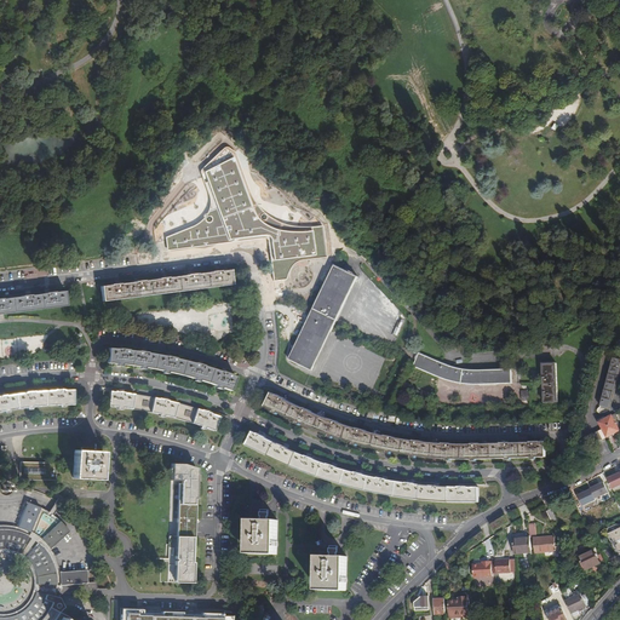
[(290,360),(313,371),(359,276),(334,264),(290,360)]
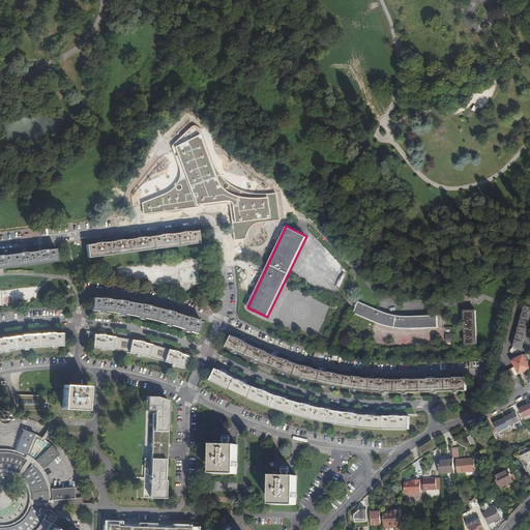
[(199,244),(198,232),(186,233),(165,236),(142,238),(122,241),(98,243),(87,245),(88,258),(199,244)]
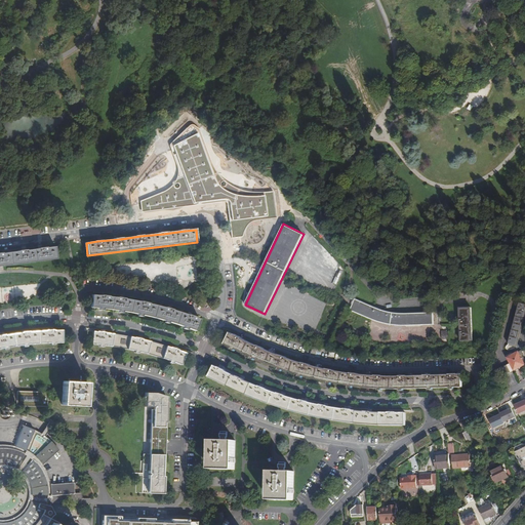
[(0,266),(56,259),(54,247),(44,248),(26,250),(0,253),(0,266)]
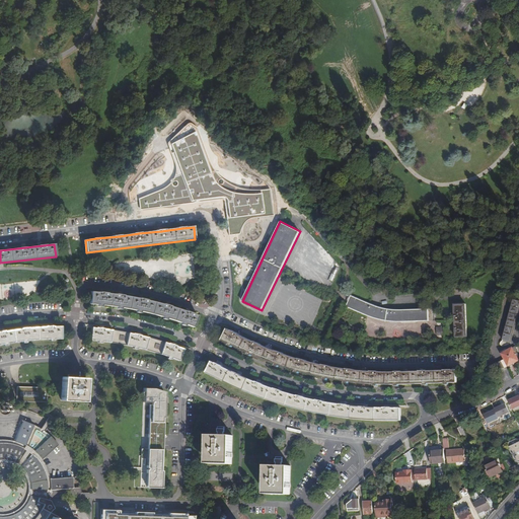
[(195,328),(200,316),(165,305),(130,296),(93,292),(92,304),(100,305),(120,308),(128,309),(139,311),(161,316),(165,318),(184,324),(195,328)]
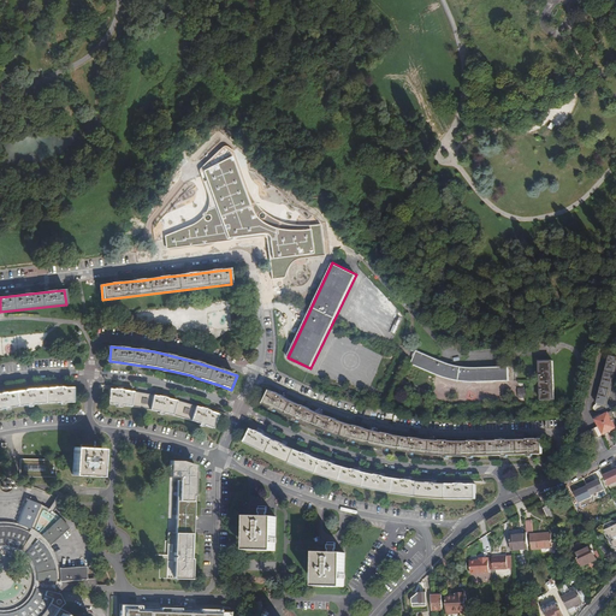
[(471,384),(514,381),(514,368),(508,368),(472,369),(462,368),(452,367),(444,363),(416,351),(410,366),(438,378),(445,380),(452,381),(461,384),(471,384)]
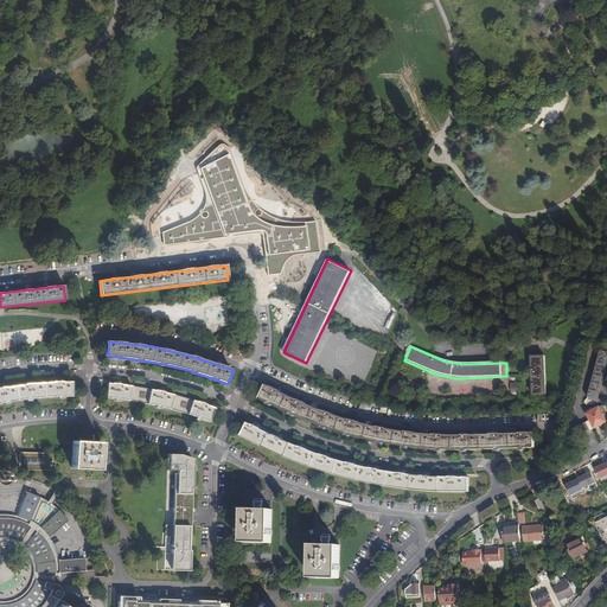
[(587,397),(595,400),(606,357),(606,352),(600,351),(587,397)]
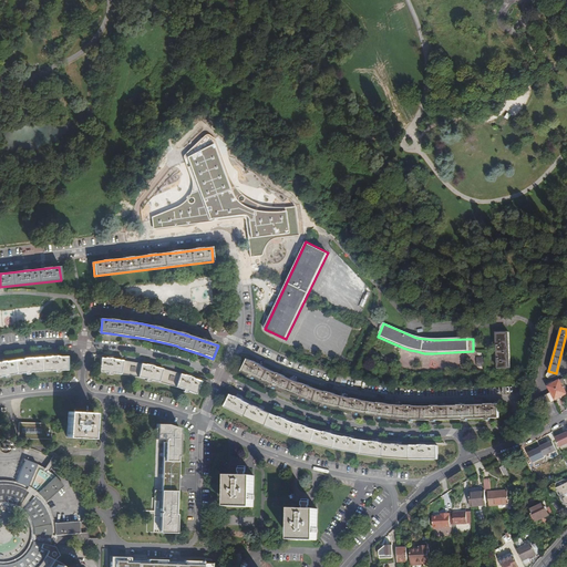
[(496,333),(498,369),(511,369),(509,333),(496,333)]
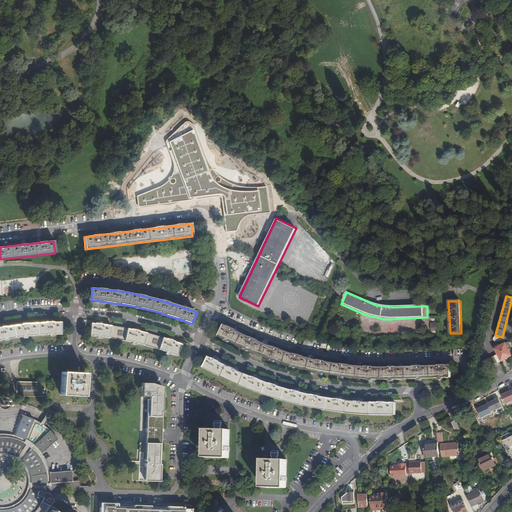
[(0,340),(25,336),(53,334),(60,334),(60,322),(54,322),(47,323),(25,324),(17,325),(2,328),(0,328),(0,340)]
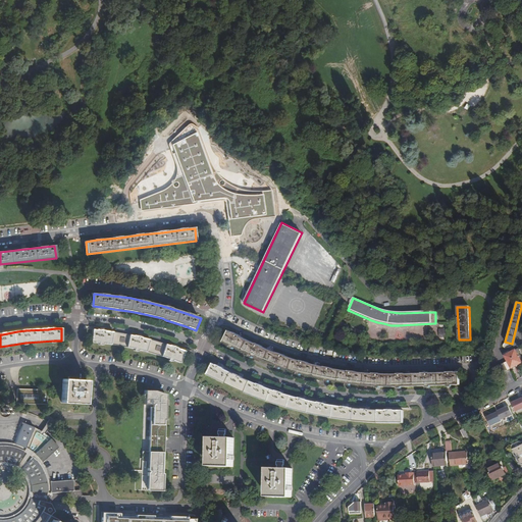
[(186,351),(175,348),(141,337),(140,337),(105,331),(103,330),(94,329),(92,343),(102,344),(135,349),(167,358),(181,363),(186,351)]
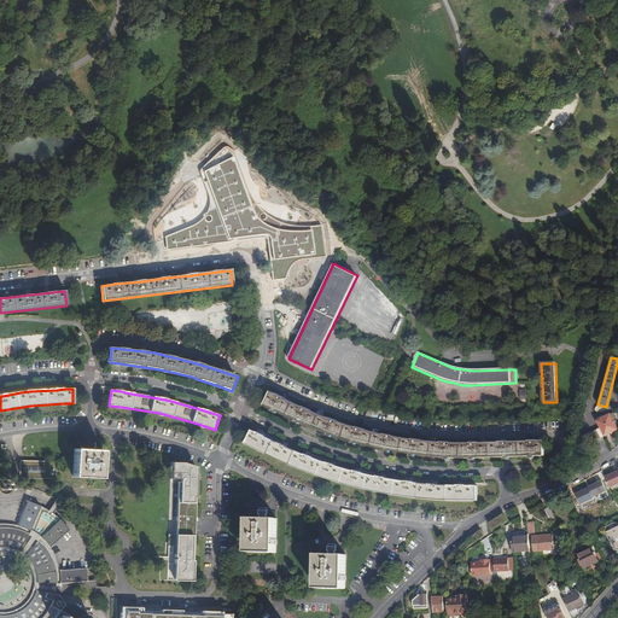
[(272,392),(266,406),(275,410),(286,415),(298,421),(332,435),(355,442),(379,449),(386,450),(413,454),(429,456),(447,458),(472,459),(478,459),(508,458),(531,456),(544,456),(544,442),(482,443),(433,442),(386,435),(339,421),(295,403),(272,392)]
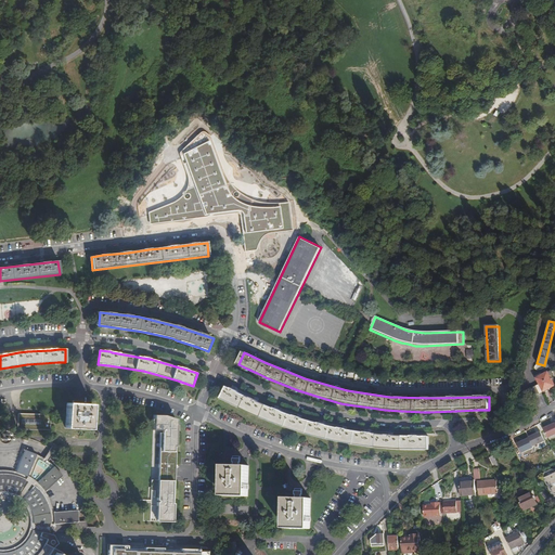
[(542,392),(554,386),(547,372),(537,377),(540,385),(531,390),(534,397),(542,392)]
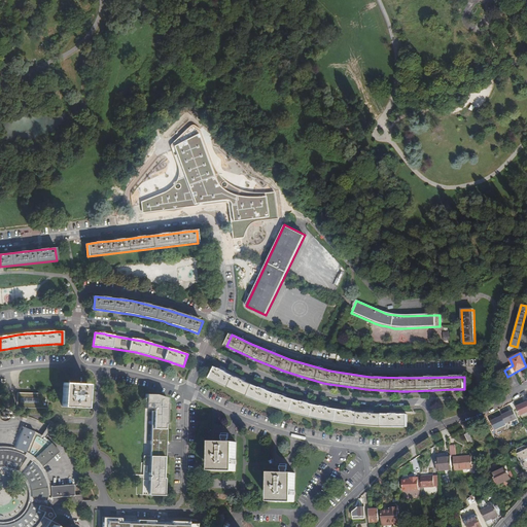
[(225,372),(216,366),(211,379),(226,386),(242,394),(258,401),(275,408),(311,417),(347,424),(377,427),(408,427),(407,415),(396,415),(378,414),(373,414),(349,411),(328,407),(307,402),(297,400),(285,396),(265,388),(249,383),(243,380),(233,375),(225,372)]
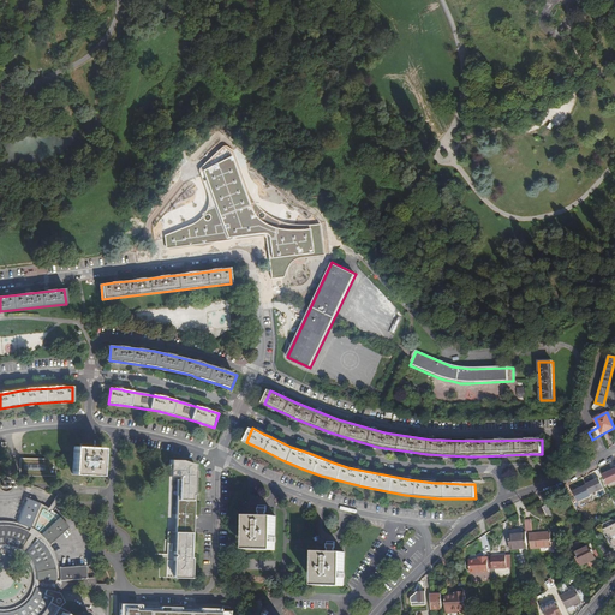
[(100,476),(101,453),(73,453),(73,458),(73,460),(72,475),(100,476)]
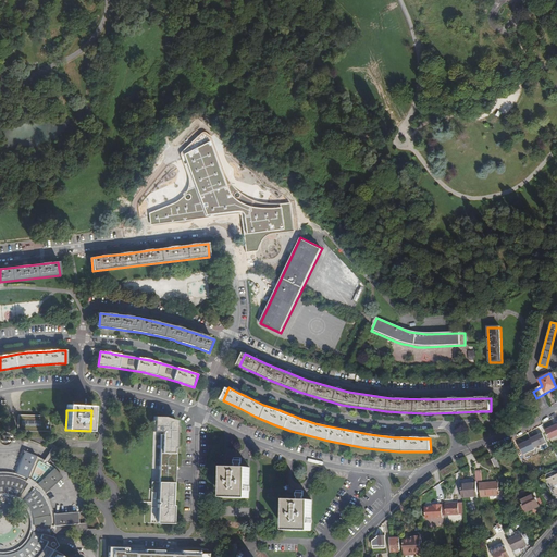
[(26,415),(25,430),(50,432),(51,416),(47,416),(26,415)]
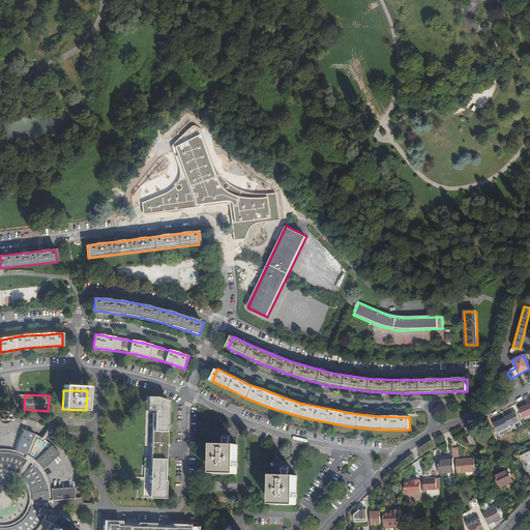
[(160,400),(146,396),(145,421),(152,421),(150,476),(138,475),(135,503),(158,503),(166,497),(169,403),(160,400)]
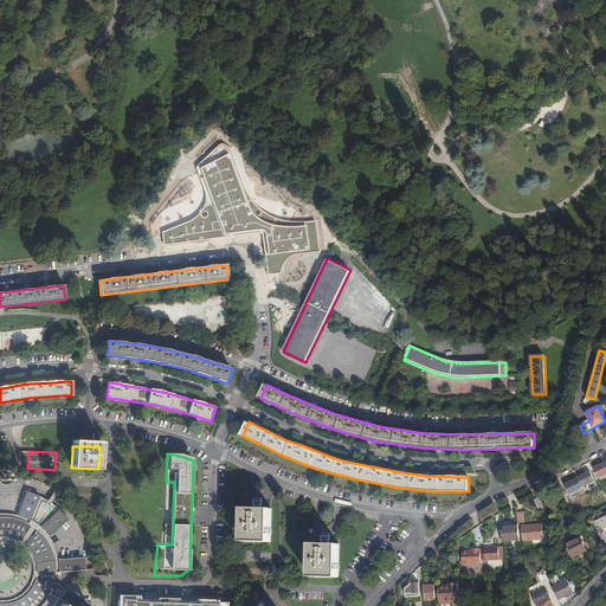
[(605,458),(592,464),(598,478),(605,475),(605,458)]
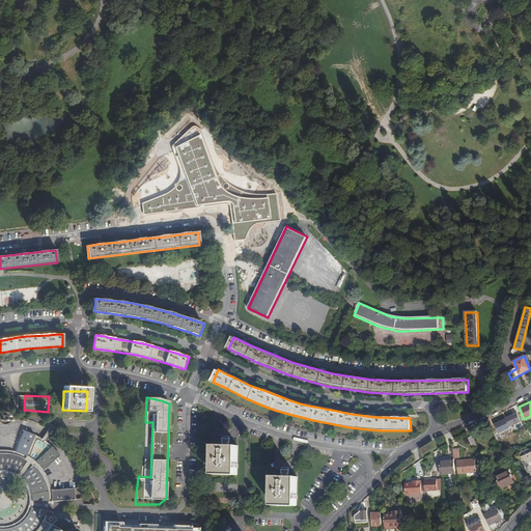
[(2,409),(0,410),(0,409),(0,428),(2,429),(4,429),(6,429),(8,428),(9,428),(10,427),(12,425),(14,424),(15,422),(15,420),(15,418),(14,416),(14,415),(12,413),(10,411),(8,410),(6,409),(4,409),(2,409)]
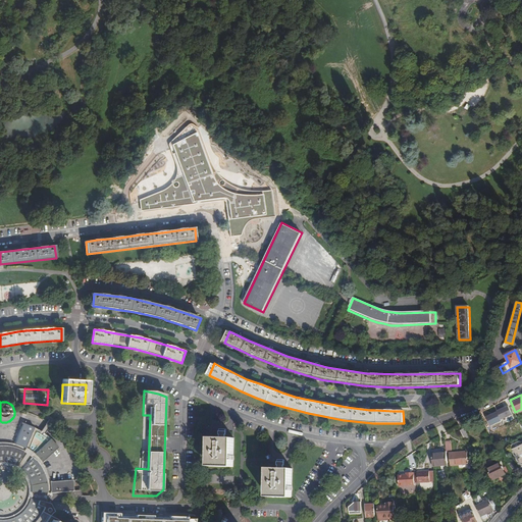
[(490,416),(483,419),(486,426),(494,423),(490,416)]
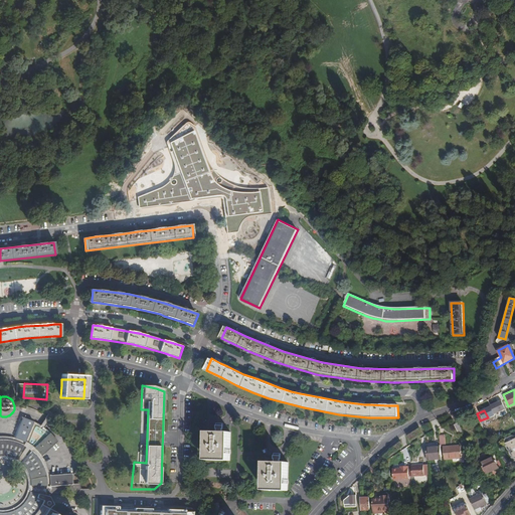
[(39,452),(41,454),(42,456),(59,440),(52,434),(46,428),(38,423),(30,419),(22,416),(22,418),(17,431),(14,438),(15,438),(16,438),(18,439),(20,439),(24,441),(28,443),(36,431),(41,434),(32,446),(35,449),(39,452)]
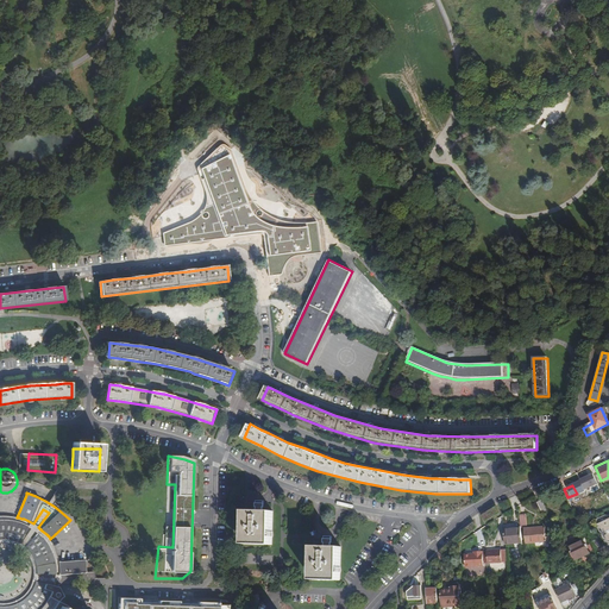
[(538,502),(542,513),(548,510),(544,500),(538,502)]
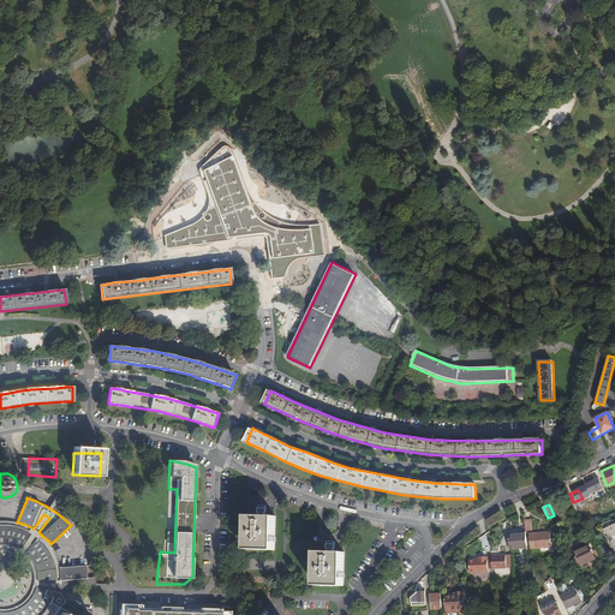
[(278,518),(266,518),(266,514),(267,514),(268,507),(258,507),(258,513),(258,518),(249,517),(249,550),(276,551),(278,518)]
